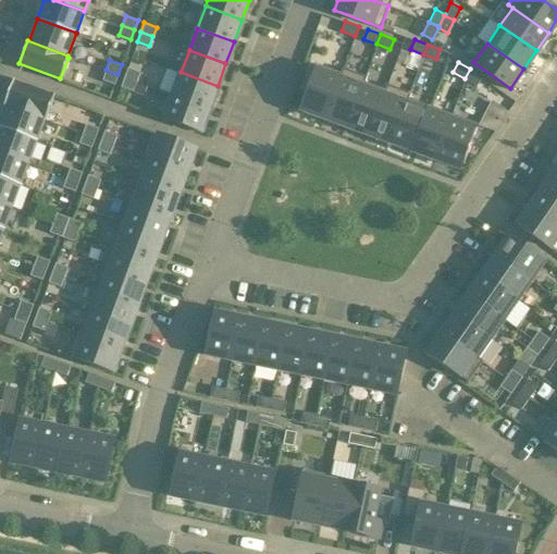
[(300,107),(325,117),(344,66),(342,66),(341,71),(317,63),(300,107)]
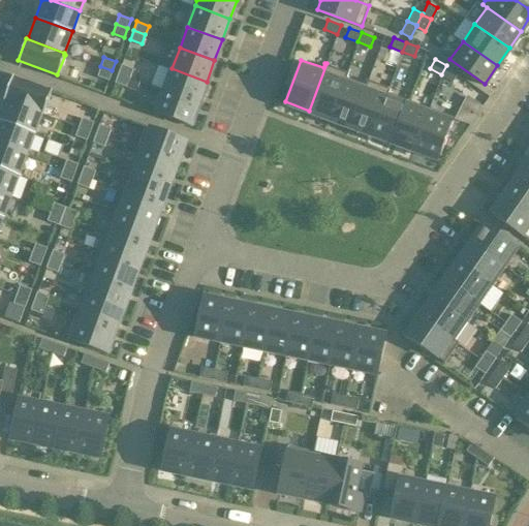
[(118,72),(129,76),(132,67),(121,63),(118,72)]
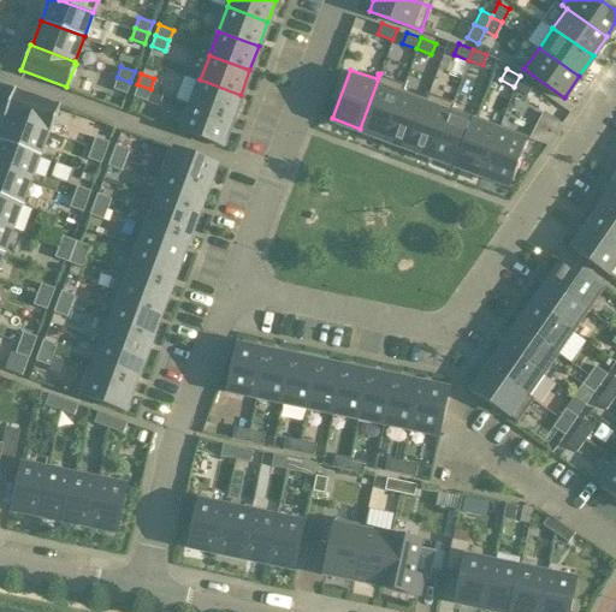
[(360,129),(384,137),(404,83),(380,73),(360,129)]
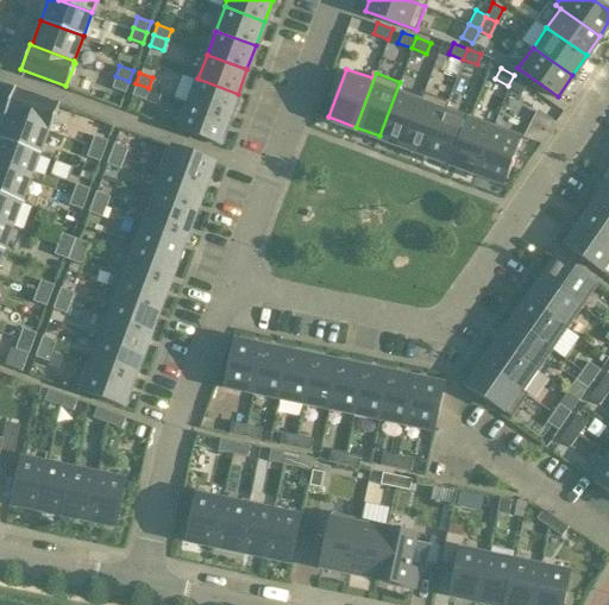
[(521,93),(527,83),(514,75),(508,86),(521,93)]
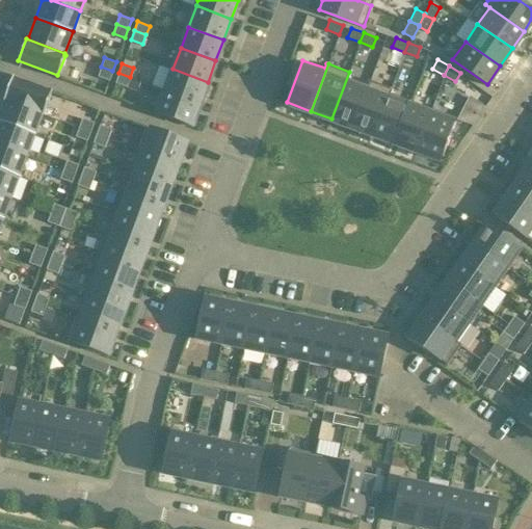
[(109,80),(112,71),(101,67),(98,75),(109,80)]
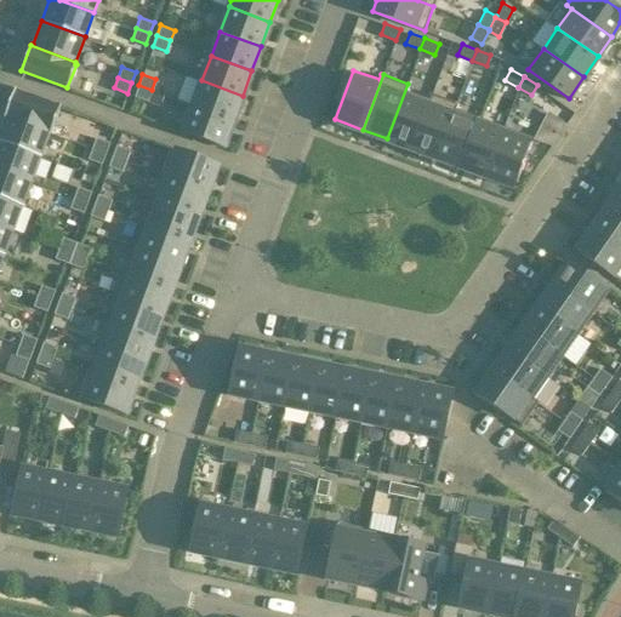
[(201,80),(193,104),(233,120),(243,96),(201,80)]
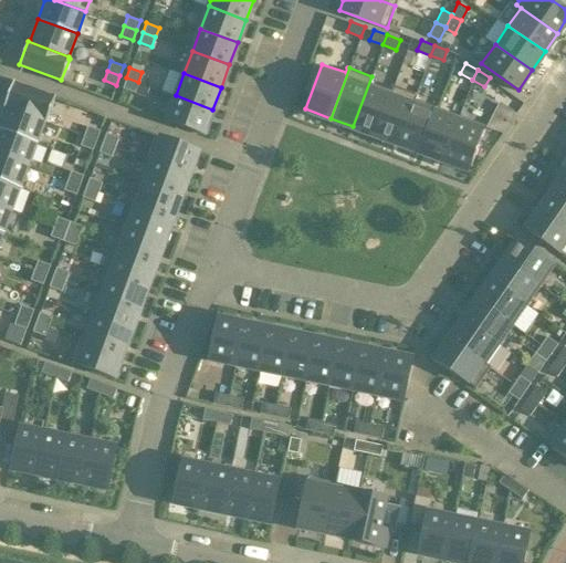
[(373,76),(371,76),(353,126),(375,135),(394,84),(392,84),(390,90),(370,82),(373,76)]
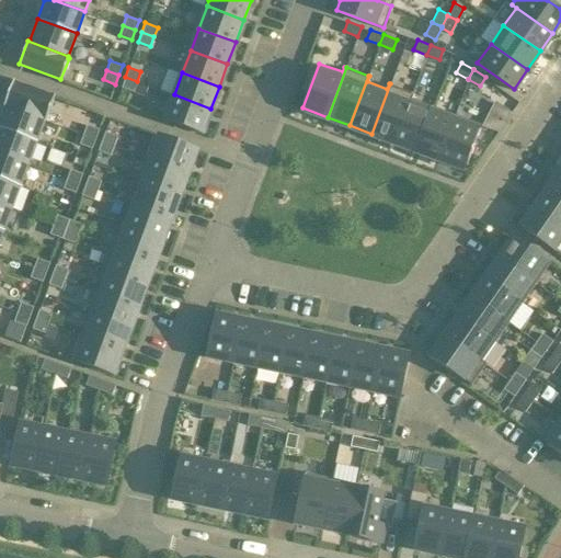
[(137,81),(125,77),(122,87),(134,91),(137,81)]
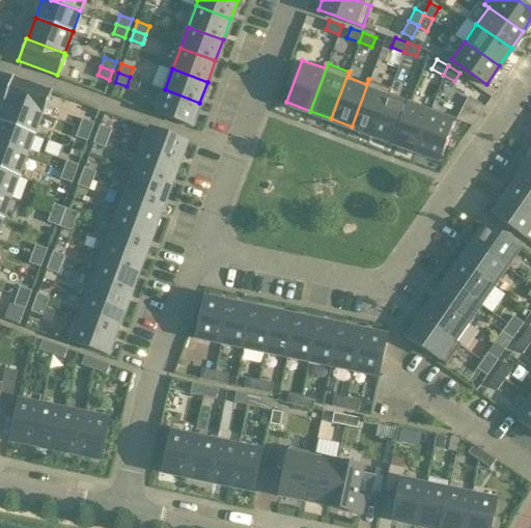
[(4,99),(44,113),(52,90),(12,76),(4,99)]
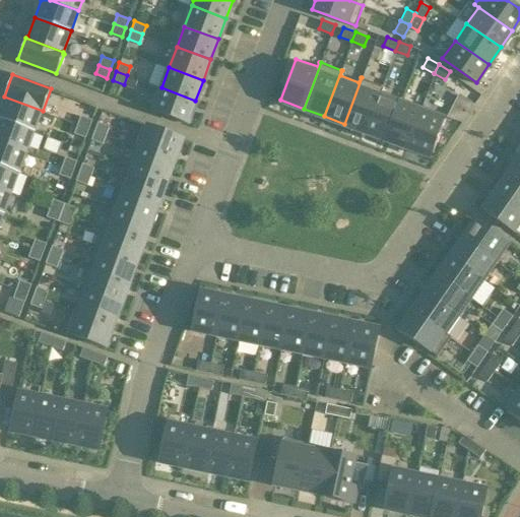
[(362,77),(344,124),(365,132),(382,85),(362,77)]
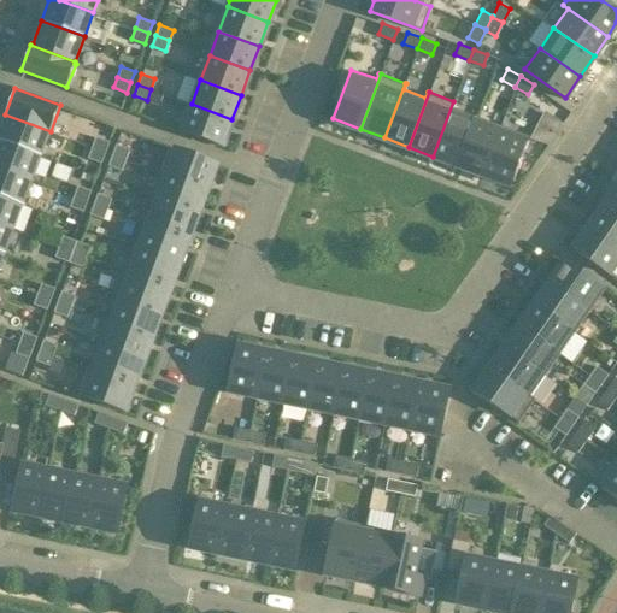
[(433,157),(457,165),(476,116),(453,107),(454,101),(453,101),(433,157)]
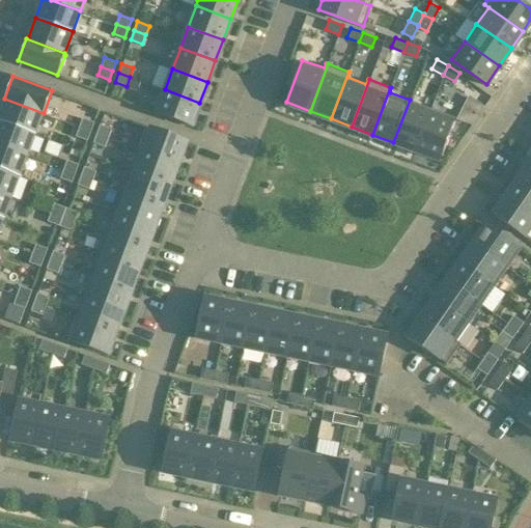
[(191,124),(199,103),(165,89),(157,112),(191,124)]
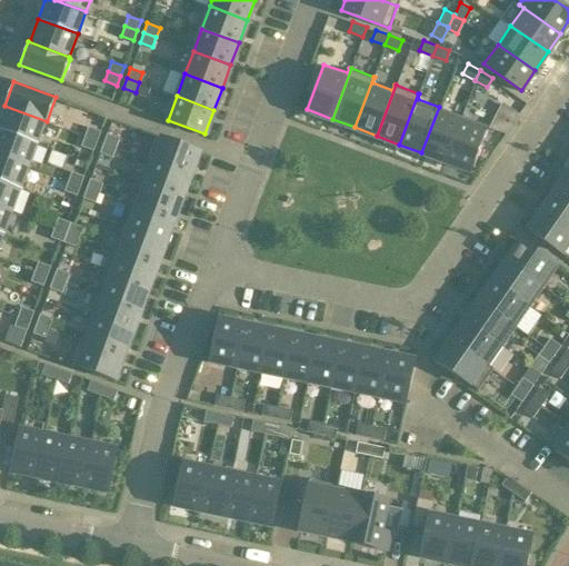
[(0,120),(0,129),(37,144),(43,126),(45,127),(47,121),(5,106),(3,107),(5,107),(0,120)]
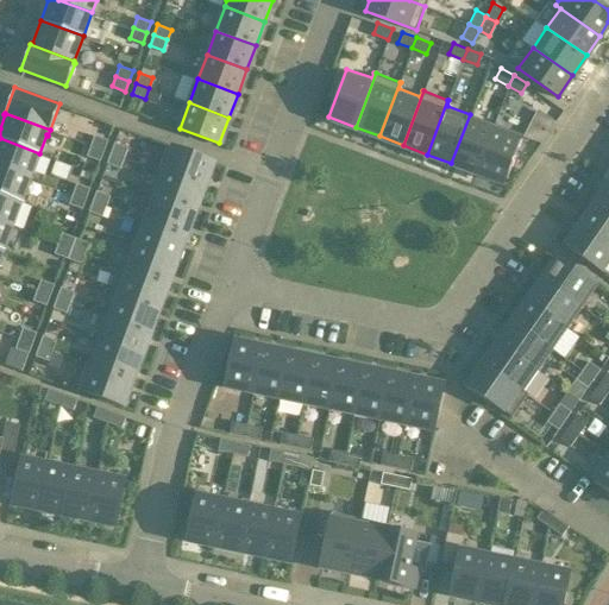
[(476,172),(494,123),(470,114),(451,163),(476,172)]
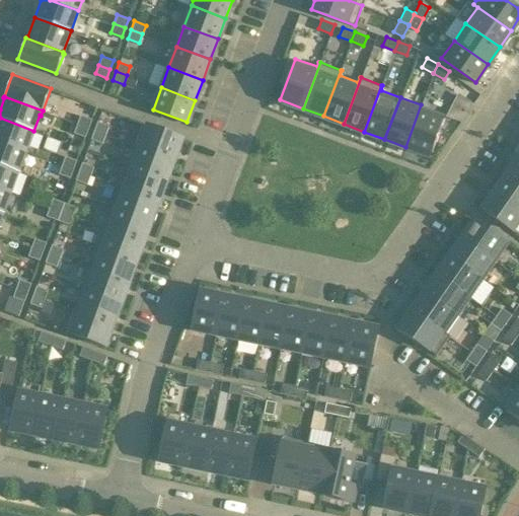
[(421,104),(405,147),(428,156),(444,114),(421,104)]
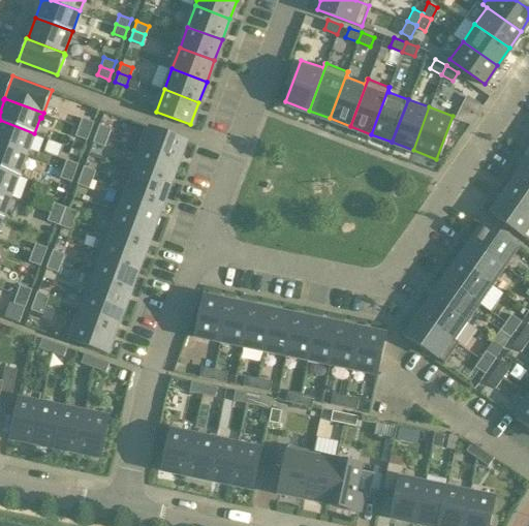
[(79,125),(90,129),(93,121),(82,116),(79,125)]
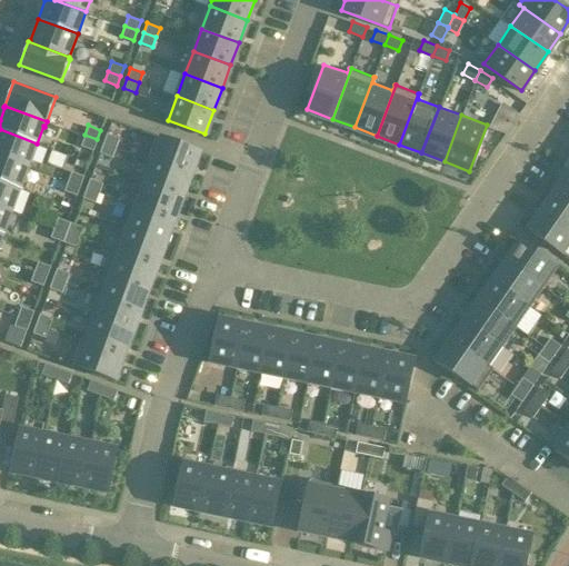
[(37,144),(0,129),(0,155),(29,166),(37,144)]
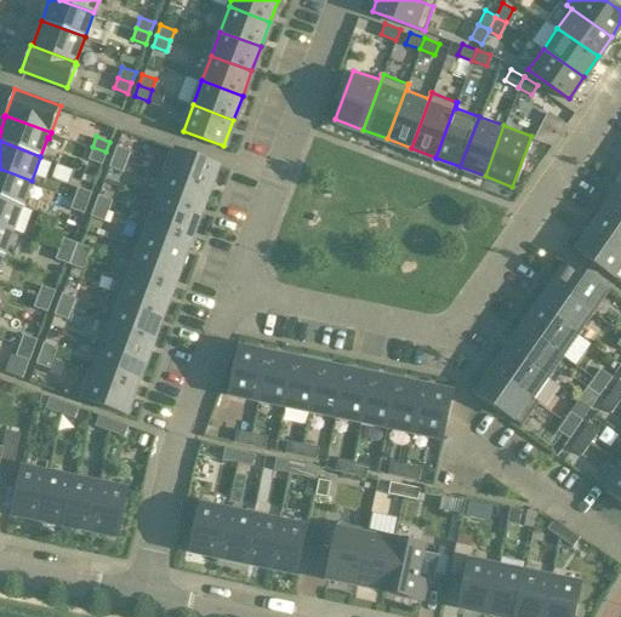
[(117,144),(113,155),(126,160),(130,149),(117,144)]
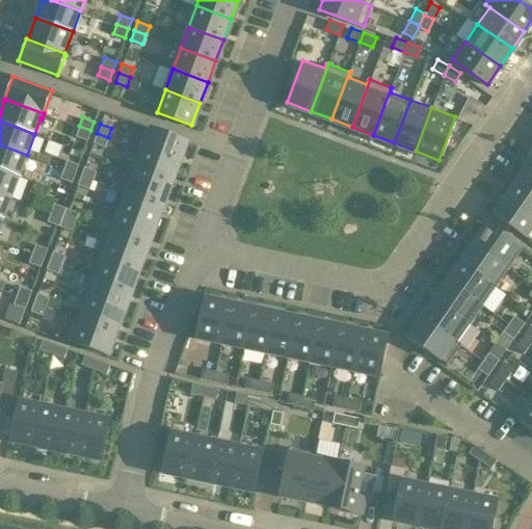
[(90,130),(79,126),(75,135),(87,139),(90,130)]
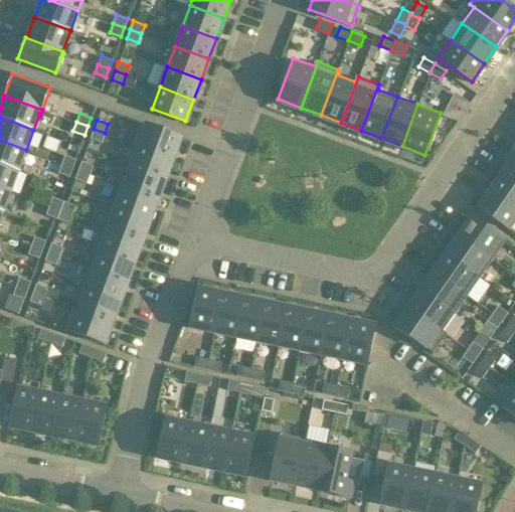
[(142,122),(134,143),(172,158),(180,136),(142,122)]
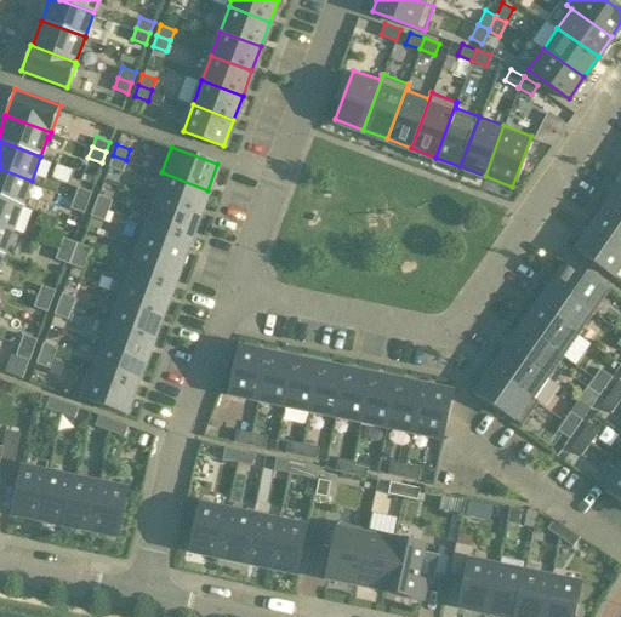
[(126,160),(113,155),(108,165),(121,171),(126,160)]
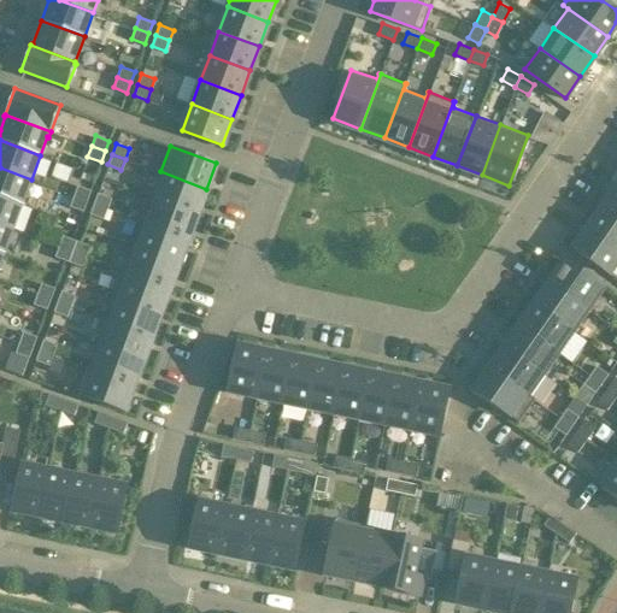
[(0,195),(22,204),(31,180),(0,168),(0,195)]
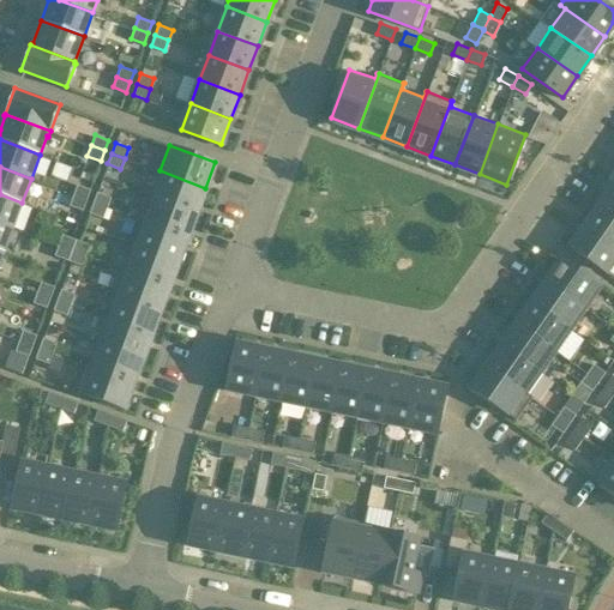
[(145,193),(197,212),(205,188),(160,170),(151,194),(145,192),(145,193)]
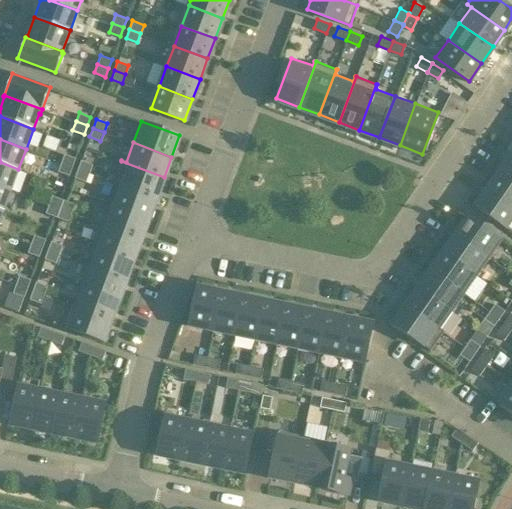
[(511,177),(511,152),(500,169),(511,177)]
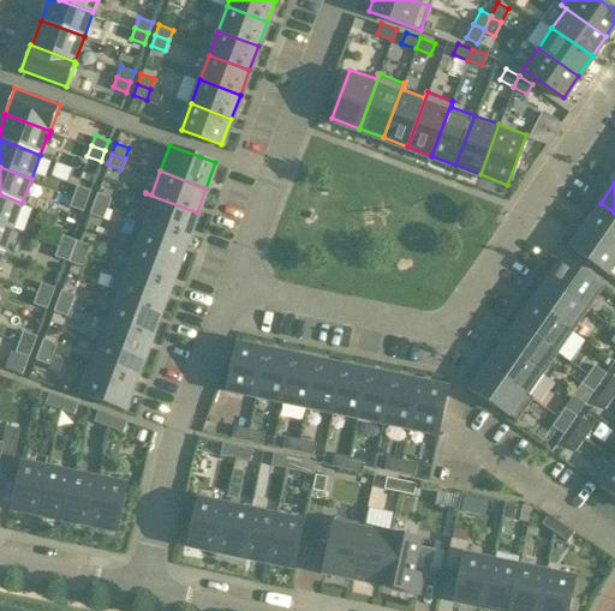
[(77,184),(73,195),(87,199),(90,189),(77,184)]
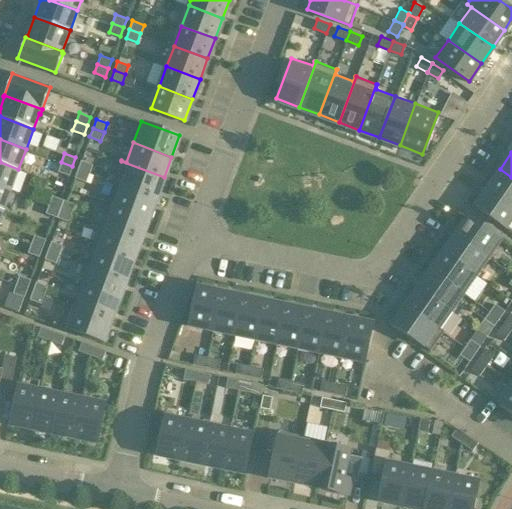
[(81,159),(78,168),(89,172),(92,163),(81,159)]
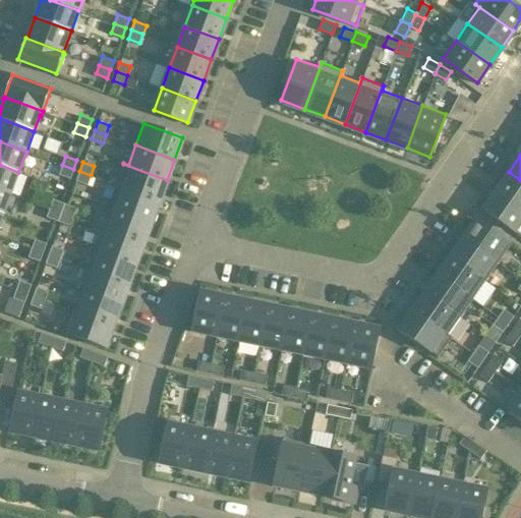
[(123,164),(115,184),(159,200),(167,180),(123,164)]
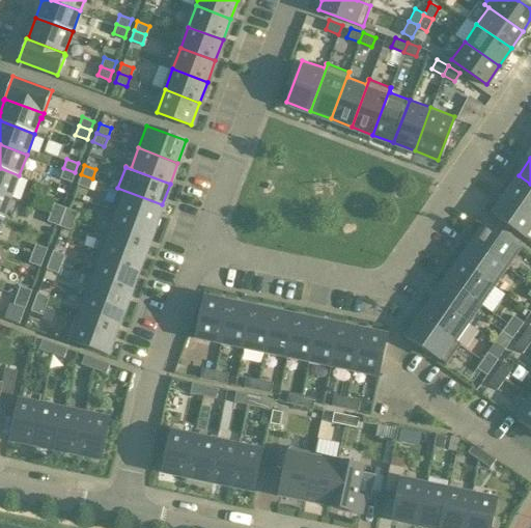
[(0,192),(11,196),(19,175),(0,168),(0,192)]
